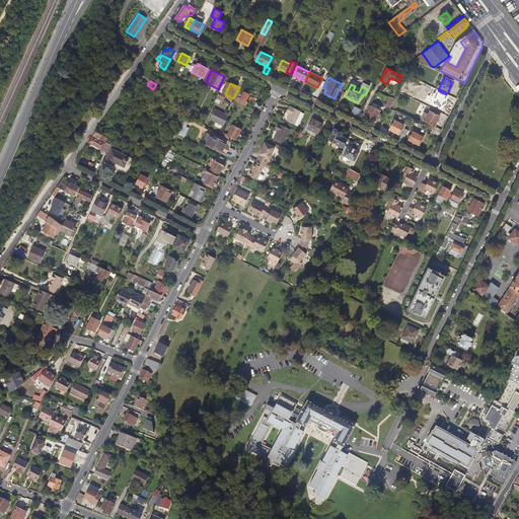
[(243,99),(240,97),(238,101),(248,106),(250,102),(248,101),(251,95),(246,93),(243,99)]
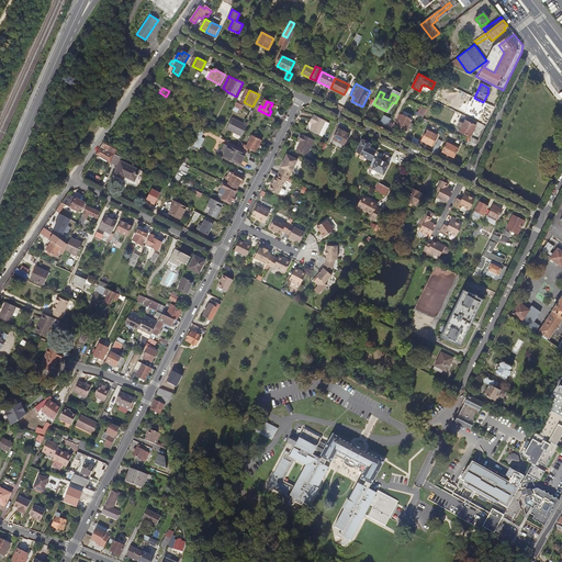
[(420,105),(417,114),(424,116),(427,108),(420,105)]
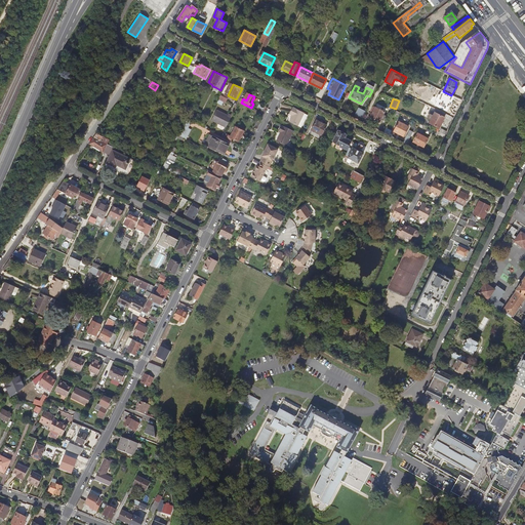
[(355,114),(362,117),(366,110),(359,107),(355,114)]
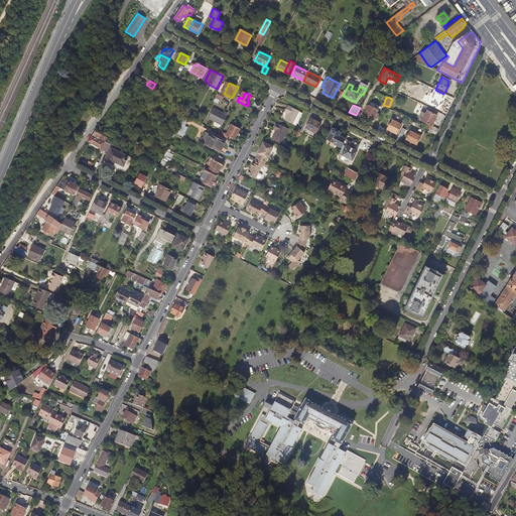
[(373,120),(375,116),(377,113),(378,110),(369,105),(364,115),(373,120)]
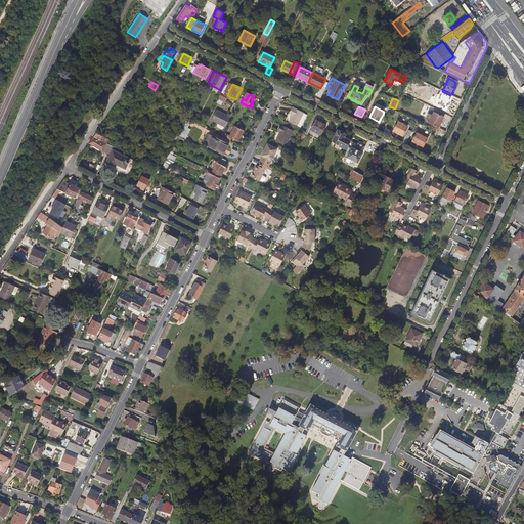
[(303,128),(309,115),(295,107),(292,114),(295,116),(292,122),(303,128)]
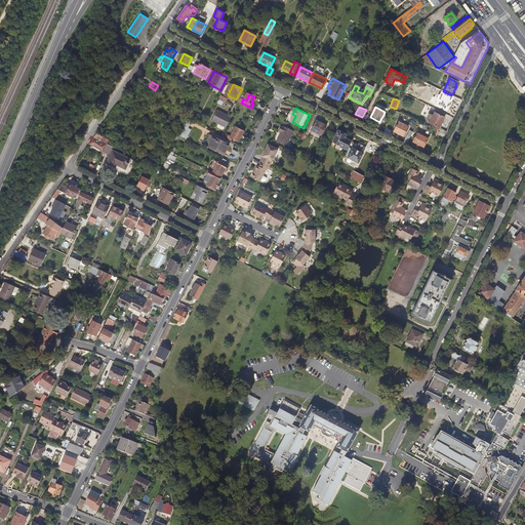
[(214,121),(228,128),(230,125),(234,116),(231,115),(230,116),(219,111),(214,121)]
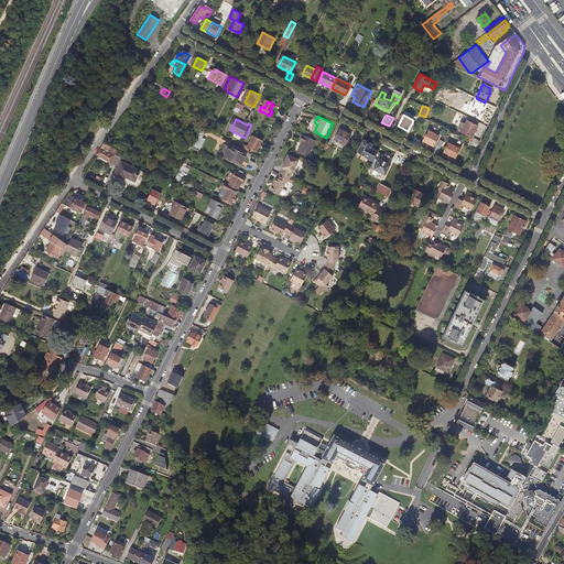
[(478,126),(468,121),(463,132),(473,137),(478,126)]
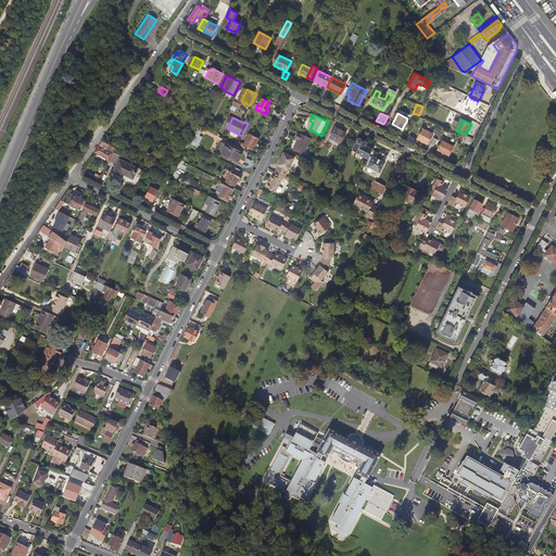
[(196,146),(204,129),(199,126),(190,143),(196,146)]
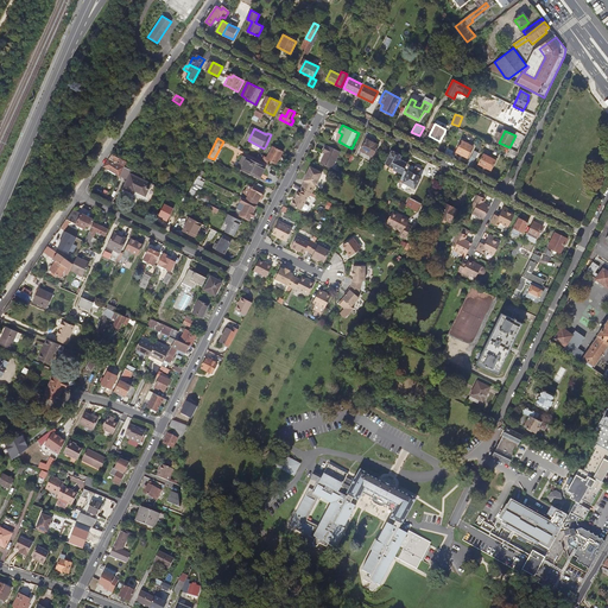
[(380,147),(367,141),(362,152),(374,158),(380,147)]
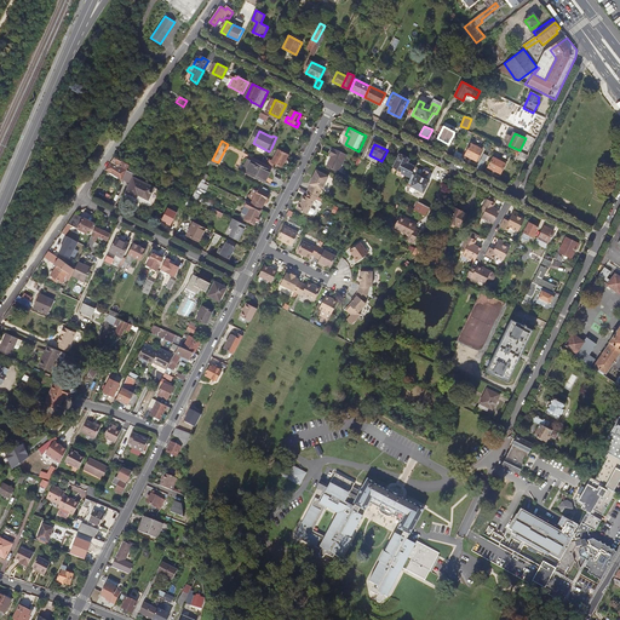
[(477,161),(482,150),(472,145),(466,155),(477,161)]
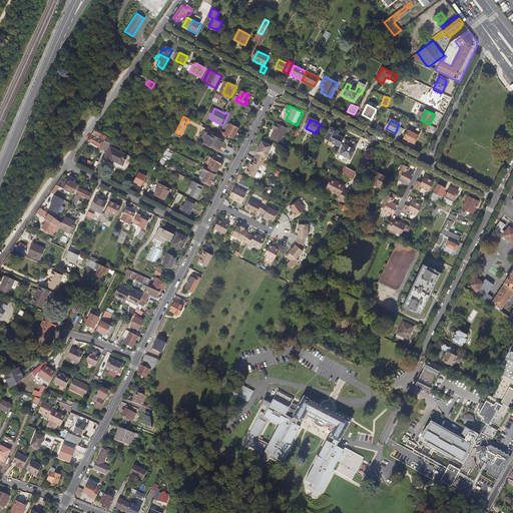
[(279,124),(277,123),(275,128),(277,129),(273,138),(282,142),(289,128),(280,123),(279,124)]
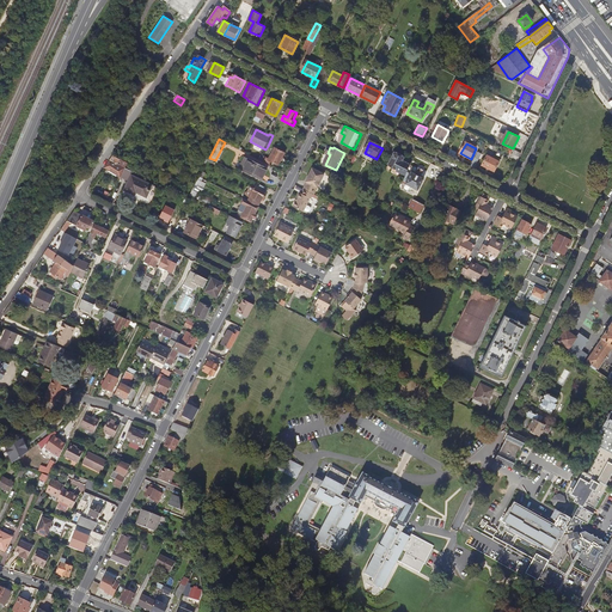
[(277,148),(271,160),(282,166),(288,153),(277,148)]
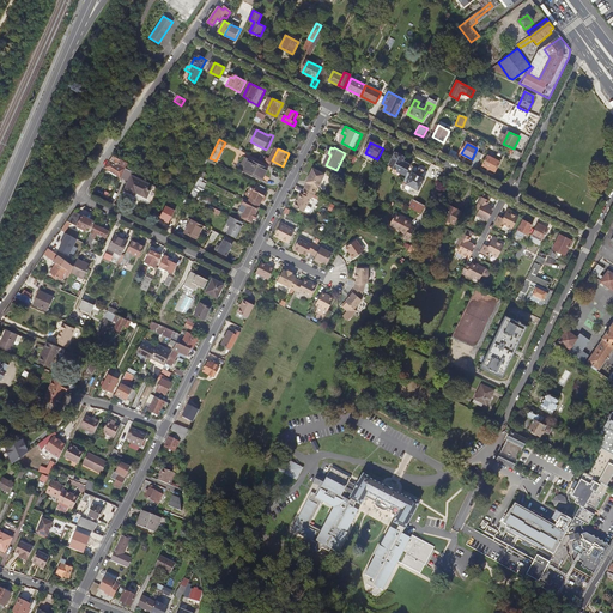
[(398,173),(407,176),(408,174),(412,167),(404,162),(405,159),(396,155),(390,165),(399,170),(398,173)]
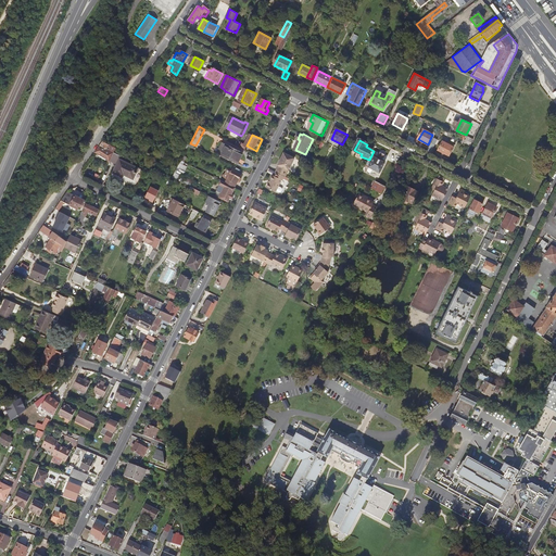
[(96,152),(111,162),(115,153),(109,149),(111,146),(103,141),(96,152)]
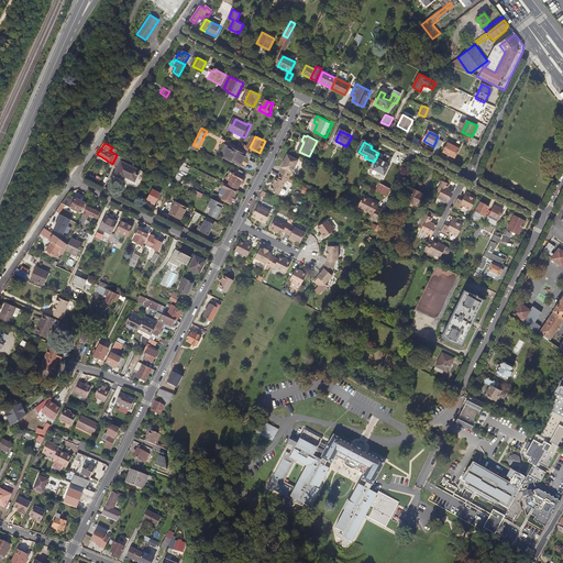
[(460,148),(449,143),(444,153),(455,157),(460,148)]
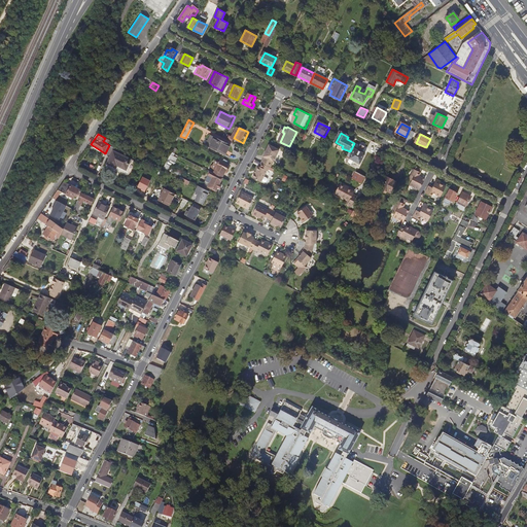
[(208,146),(212,148),(217,137),(214,135),(208,146)]
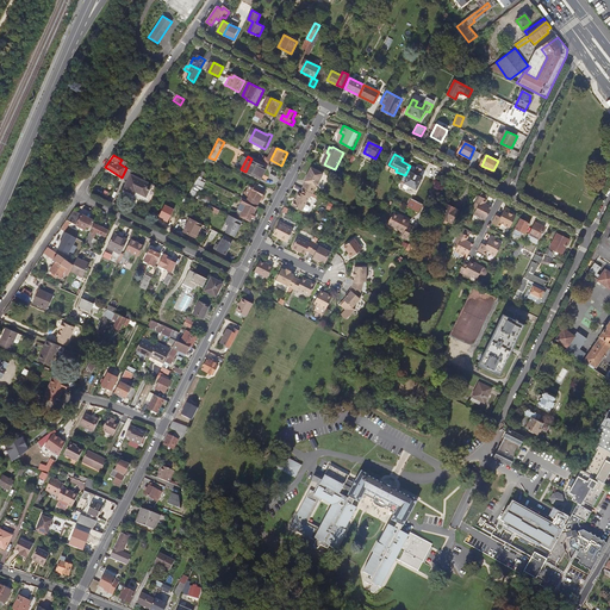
[(269,168),(251,159),(246,172),(263,180),(269,168)]
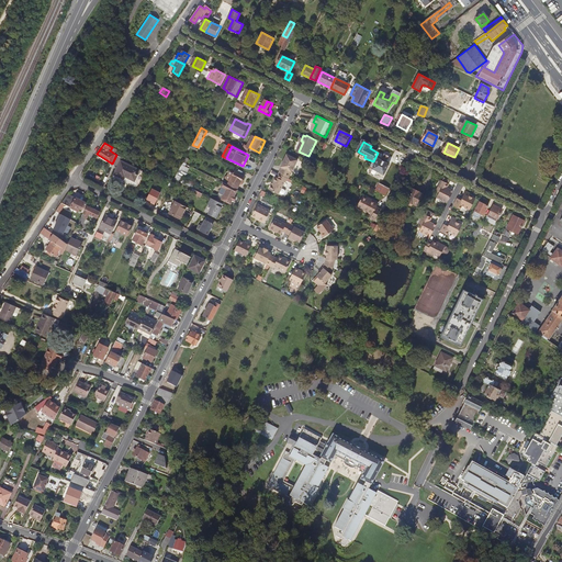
[(283,168),(280,175),(290,180),(299,161),(288,156),(282,168),(283,168)]
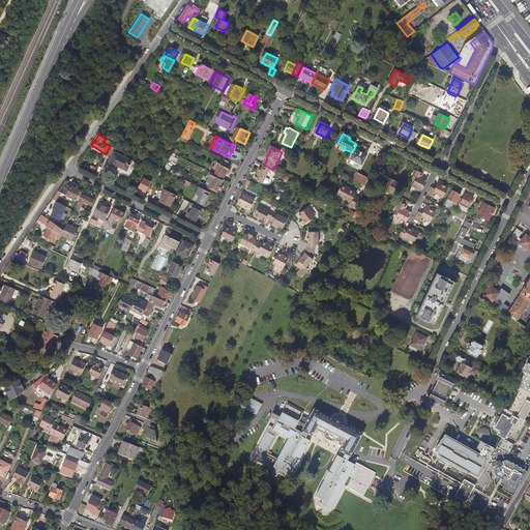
[(356,152),(353,150),(352,152),(349,156),(352,158),(352,159),(363,166),(369,156),(357,150),(356,152)]
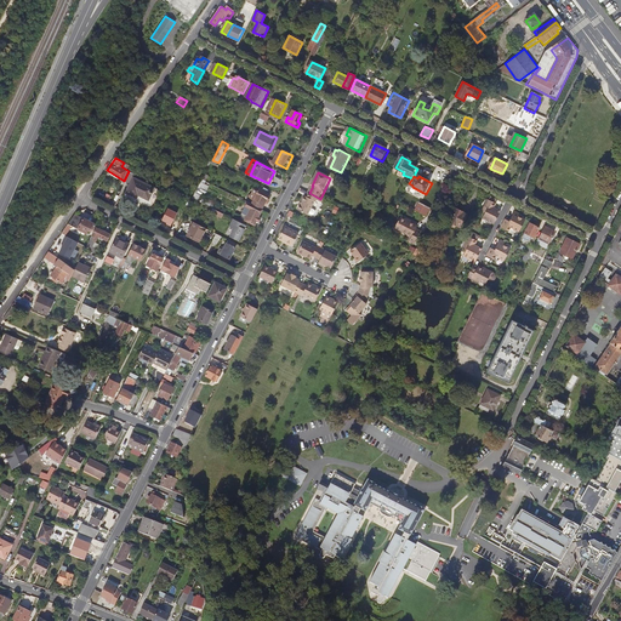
[(194,198),(200,201),(209,186),(205,183),(206,181),(204,178),(194,198)]
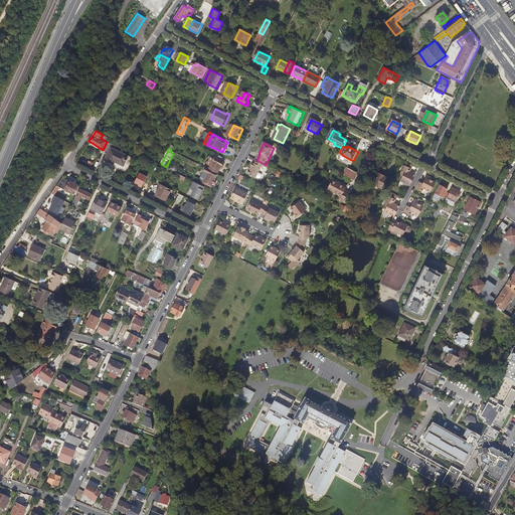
[(131,158),(114,149),(108,161),(116,165),(117,163),(126,168),(131,158)]
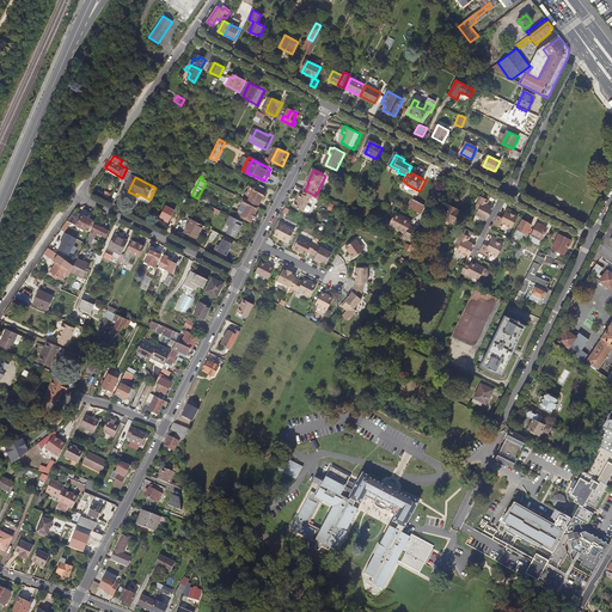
[(256,187),(255,188),(252,187),(250,191),(248,190),(245,195),(248,195),(245,200),(249,201),(259,207),(262,200),(264,201),(267,196),(264,195),(267,191),(256,187)]
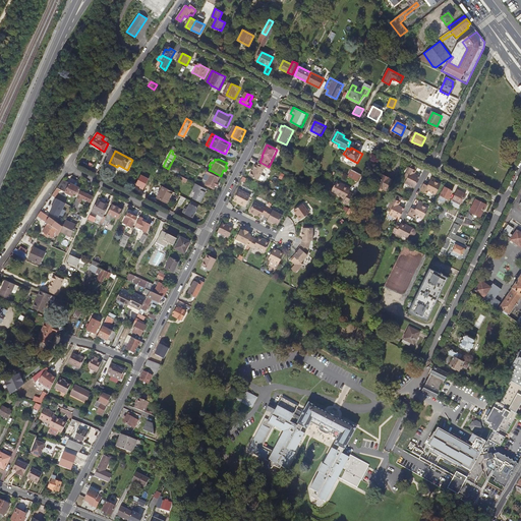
[(256,165),(250,176),(259,181),(266,169),(266,170),(268,166),(259,162),(258,166),(256,165)]
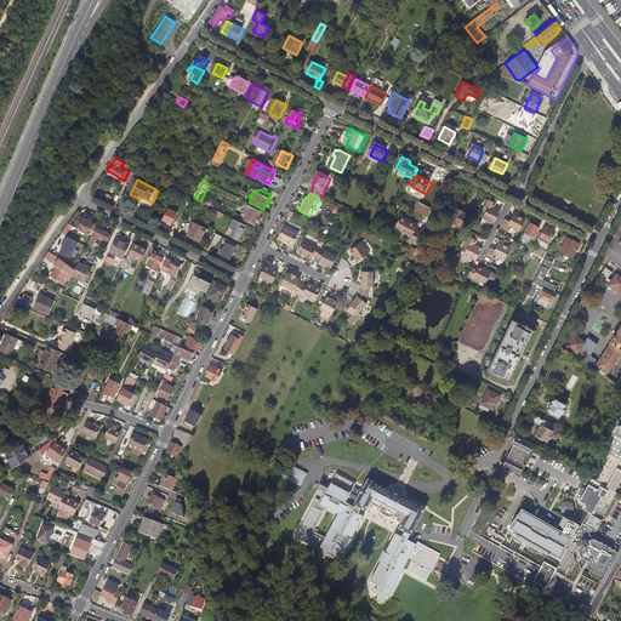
[(496,203),(495,203),(489,199),(483,210),(485,212),(483,217),(486,220),(486,222),(491,223),(493,223),(494,223),(501,211),(494,208),(496,203)]
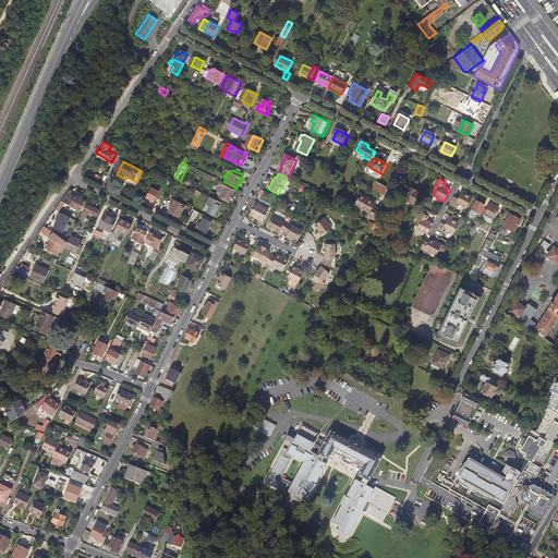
[(237,189),(227,183),(223,182),(222,181),(218,191),(217,194),(219,197),(230,203),(231,199),(233,201),(235,197),(233,196),(237,189)]
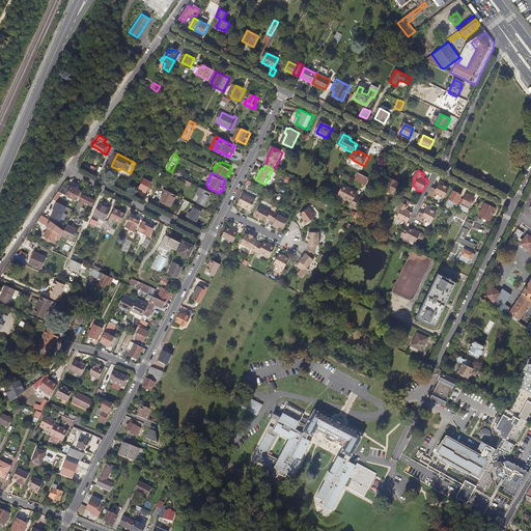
[(358,172),(355,179),(365,184),(368,176),(358,172)]
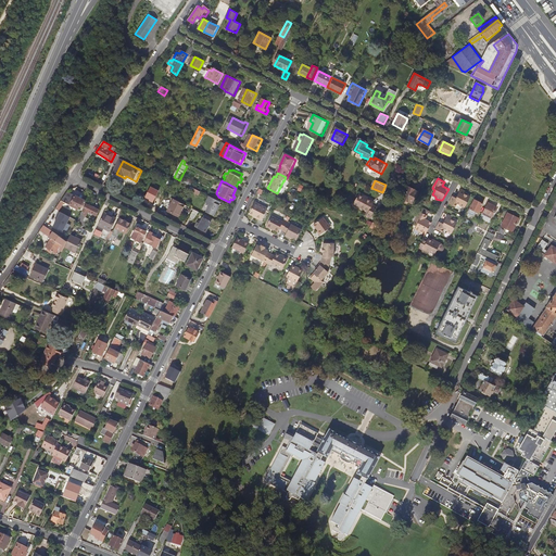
[(415,190),(411,187),(404,199),(413,203),(419,193),(415,191),(415,190)]
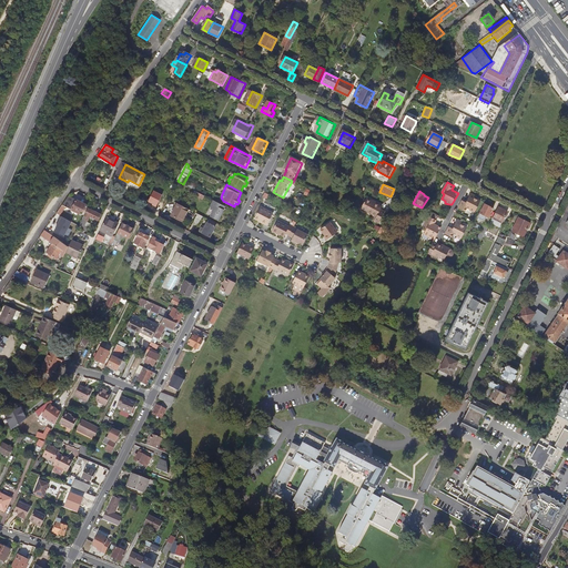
[(476,195),(472,193),(466,202),(463,201),(458,209),(465,212),(467,208),(469,209),(469,210),(474,212),(475,211),(476,212),(482,201),(475,198),(476,195)]
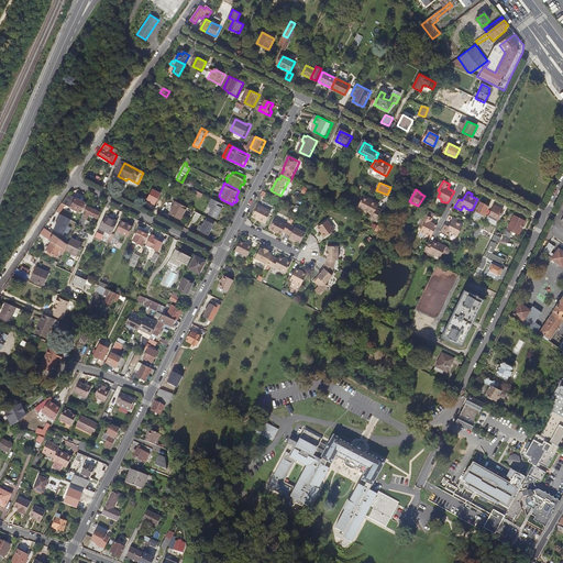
[(87,203),(69,194),(57,210),(61,212),(66,205),(79,211),(80,209),(84,210),(87,203)]
